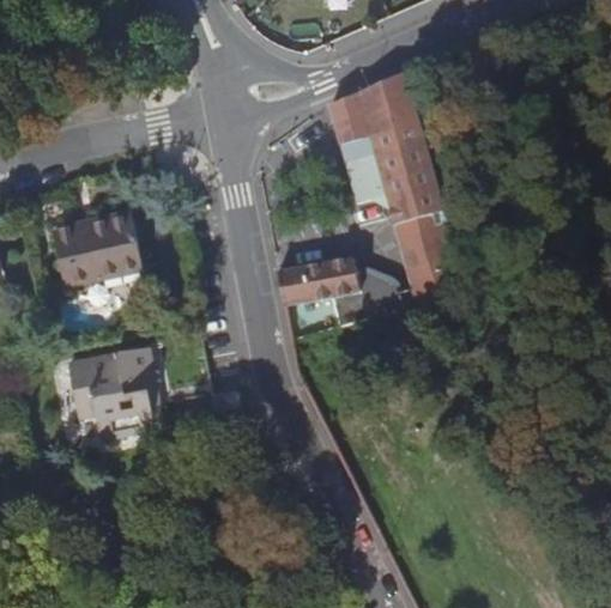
[(333,290),(342,322),(403,308),(401,301),(461,284),(406,70),(330,103),(340,143),(355,138),(360,154),(345,159),(357,201),(387,193),(413,285),(403,287),(398,278),(387,265),(371,259),(355,256),(350,256),(350,253),(279,269),(286,303),(333,290)]
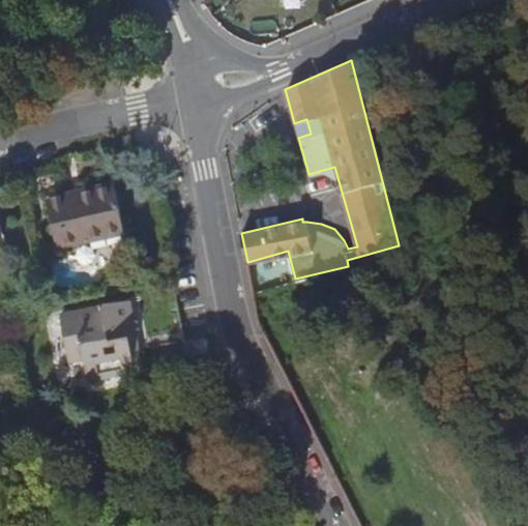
[(294,123),(298,138),(311,134),(306,119),(294,123)]
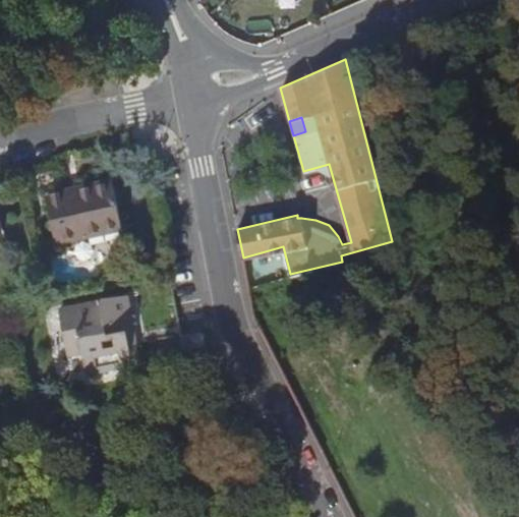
[(43,194),(52,243),(81,237),(80,233),(119,226),(109,179),(88,183),(89,189),(77,191),(76,188),(43,194)]
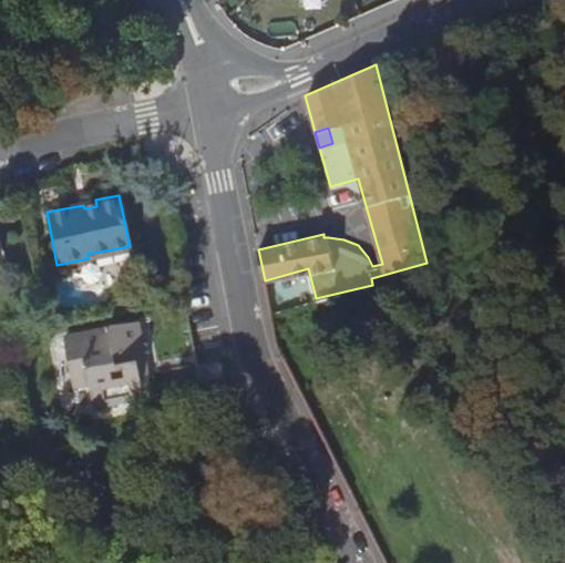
[(134,362),(144,361),(136,320),(61,336),(72,387),(88,384),(92,406),(141,396),(140,390),(134,362)]
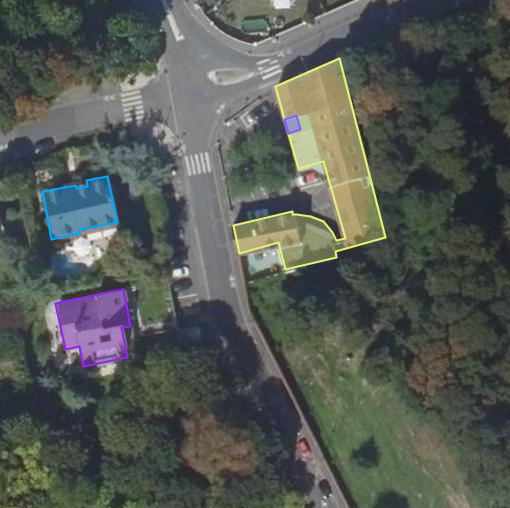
[(121,327),(126,352),(135,350),(130,326),(121,327)]
